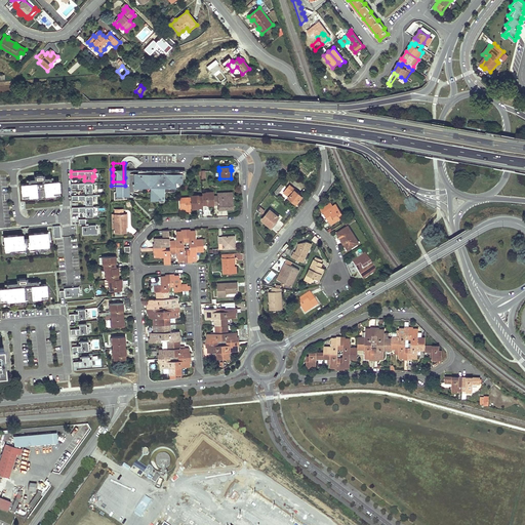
[(25,184),(45,183),(45,184),(59,183),(58,180),(53,180),(52,177),(44,177),(44,174),(34,175),(34,178),(24,179),(25,184)]
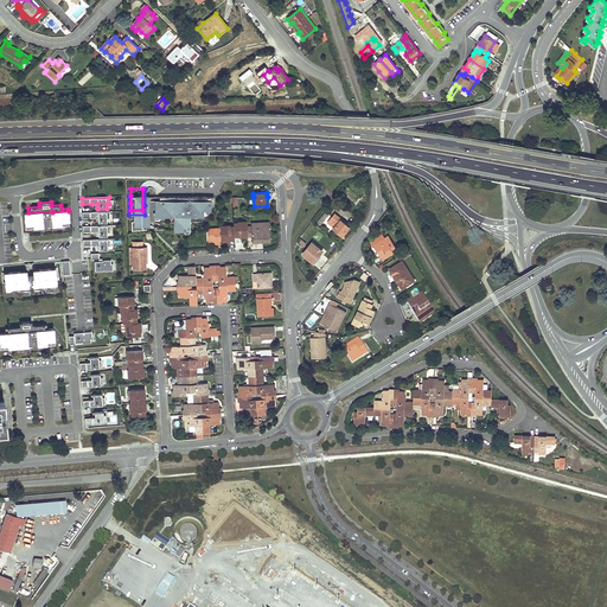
[(170,221),(176,227),(180,231),(189,224),(171,206),(164,215),(170,221)]
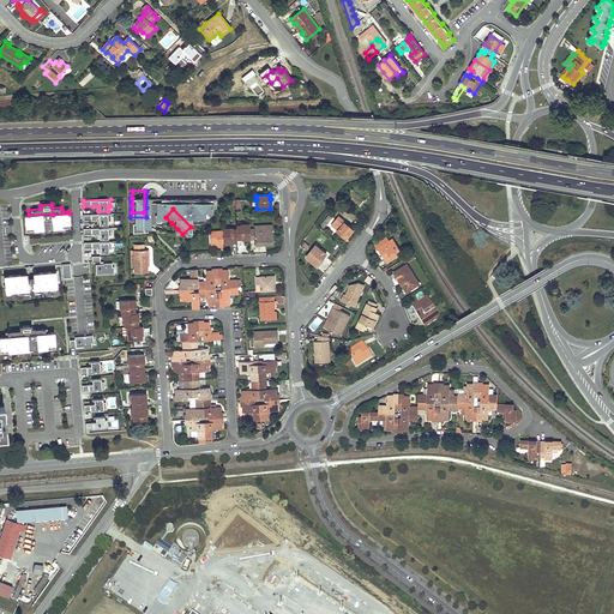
[(70,227),(70,214),(53,215),(53,214),(29,215),(25,216),(26,230),(37,229),(37,233),(48,232),(48,229),(70,227)]
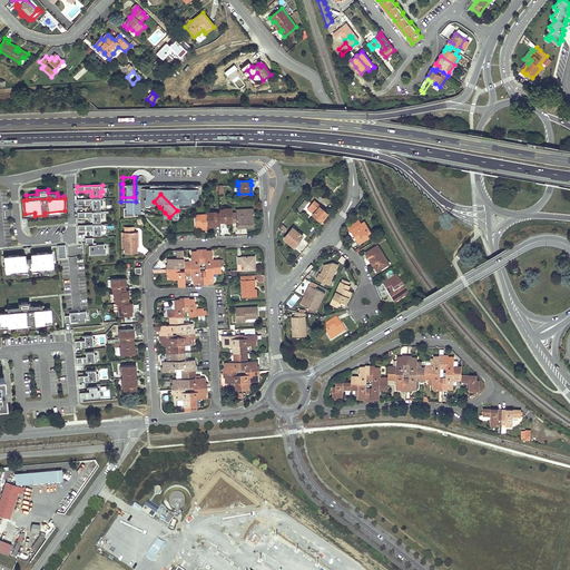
[(102,198),(77,199),(77,205),(87,205),(91,205),(91,208),(100,208),(100,205),(102,205),(102,198)]
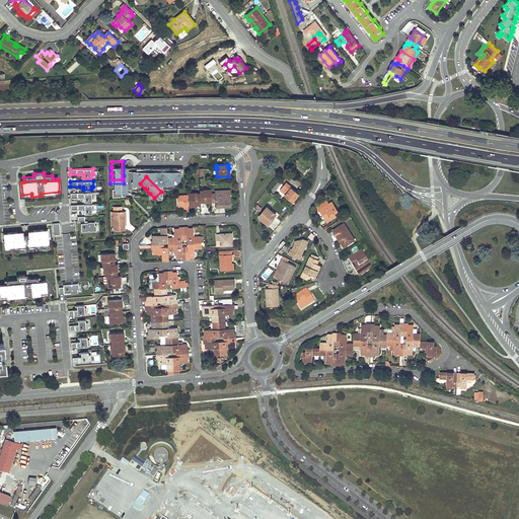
[(272,190),(273,191),(275,192),(281,184),(278,182),(272,190)]
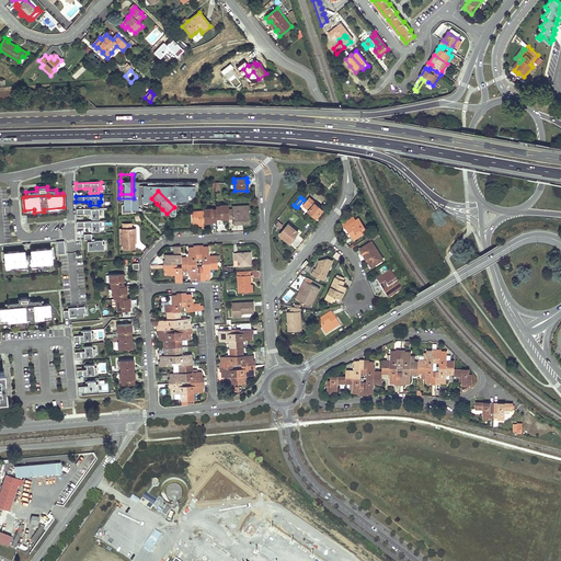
[(317,218),(320,214),(323,210),(316,204),(317,203),(310,197),(304,205),(309,210),(317,218)]
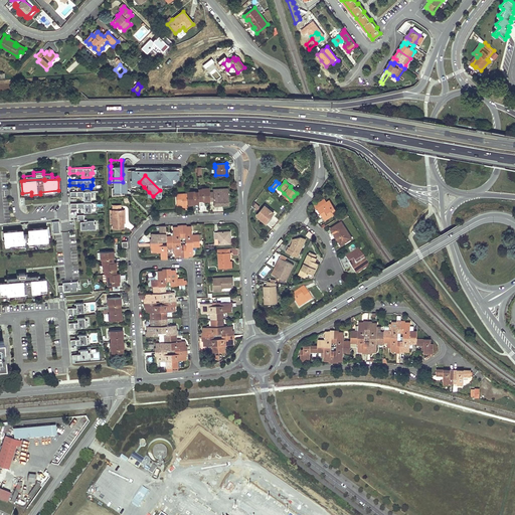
[(146,192),(151,198),(153,196),(149,192),(144,187),(141,191),(144,194),(146,192)]
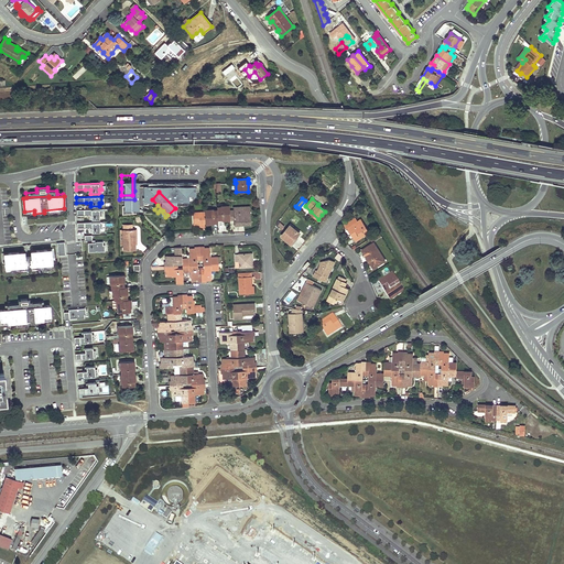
[(217,207),(217,209),(217,219),(221,219),(225,218),(229,218),(229,209),(229,205),(220,205),(220,207),(217,207)]
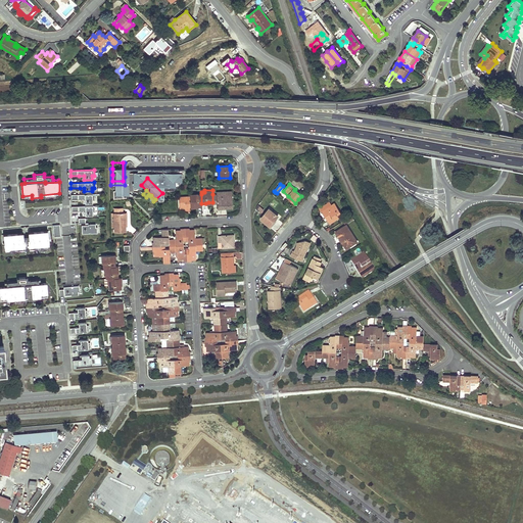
[(222,194),(221,192),(217,192),(217,194),(217,203),(217,208),(222,208),(222,205),(227,204),(228,208),(232,208),(232,194),(222,194)]
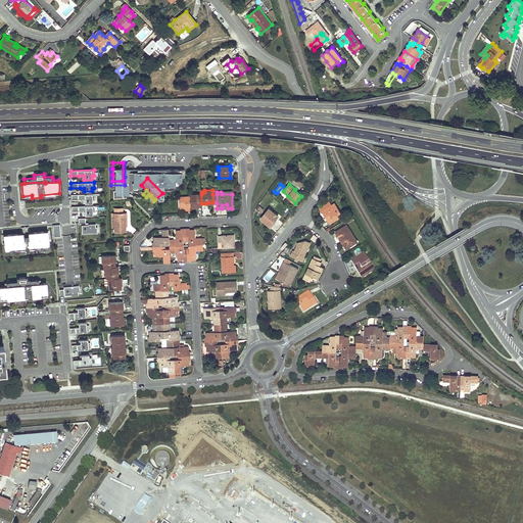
[(70,194),(72,199),(80,199),(80,200),(83,200),(85,200),(85,203),(92,203),(92,200),(94,200),(94,194),(70,194)]
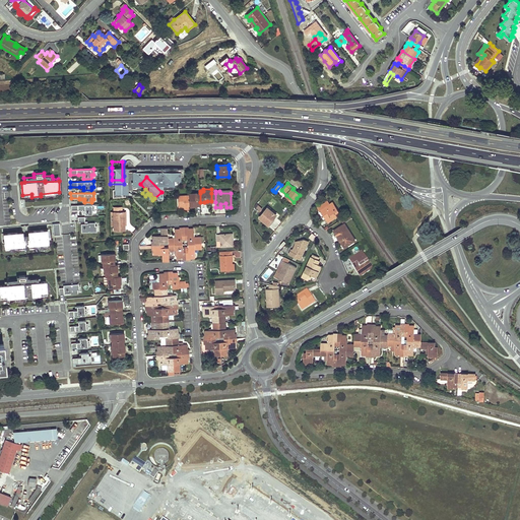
[(200,193),(196,193),(196,194),(188,194),(189,195),(189,207),(196,206),(196,205),(200,205),(200,202),(200,193)]
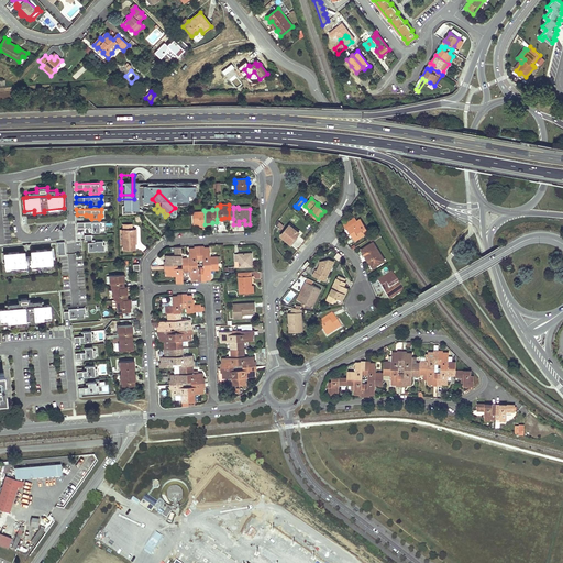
[(198,225),(202,224),(201,212),(192,212),(192,222),(198,222),(198,225)]
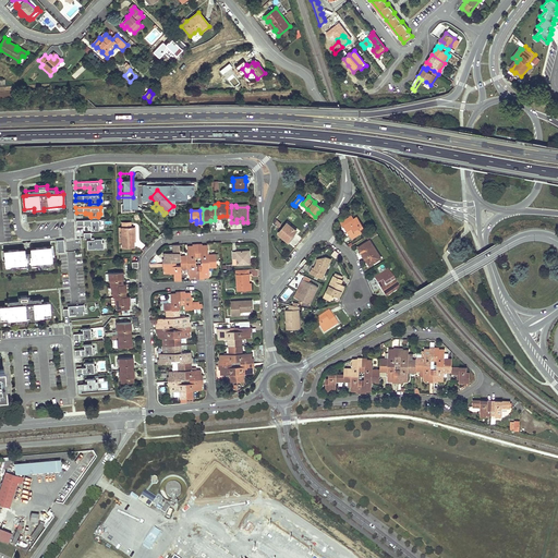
[(341,222),(343,226),(353,219),(351,216),(341,222)]
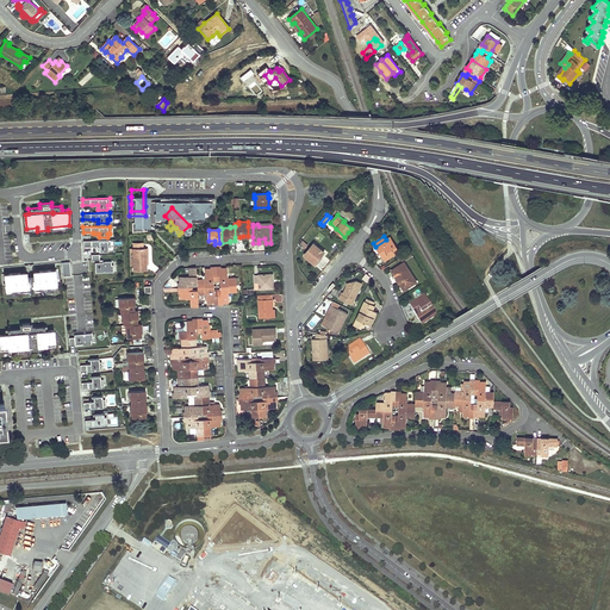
[(385,261),(390,257),(396,254),(393,250),(397,248),(391,237),(386,240),(375,247),(385,261)]
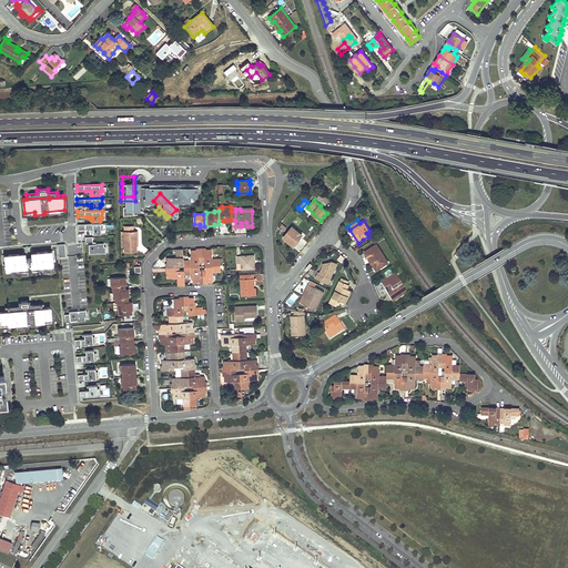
[(78,224),(78,230),(87,230),(90,230),(92,230),(92,234),(101,234),(100,231),(103,230),(103,223),(78,224)]
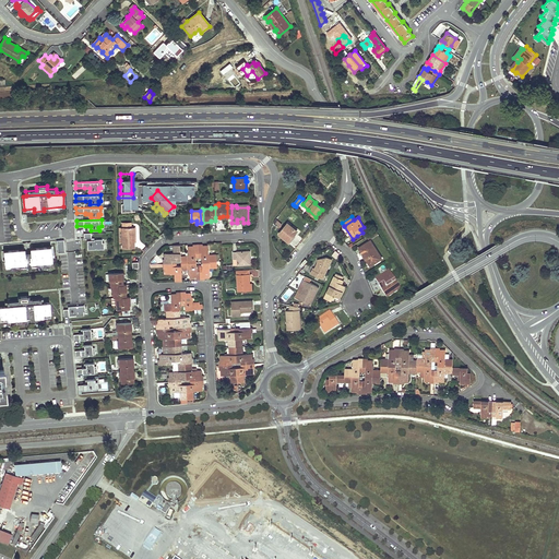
[(297,232),(287,223),(278,234),(288,242),(297,232)]
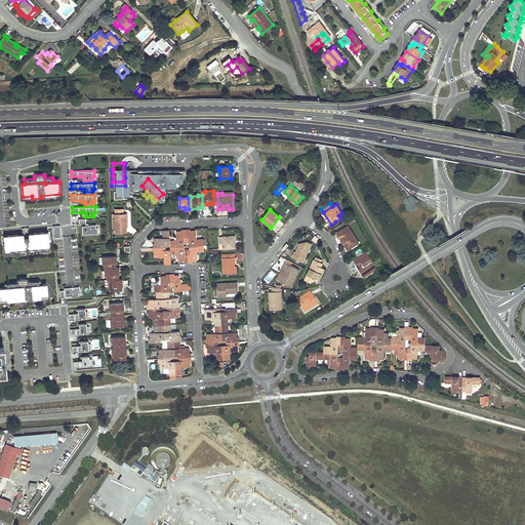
[(115,232),(120,232),(125,232),(125,223),(124,213),(122,213),(115,213),(115,214),(115,228),(115,232)]
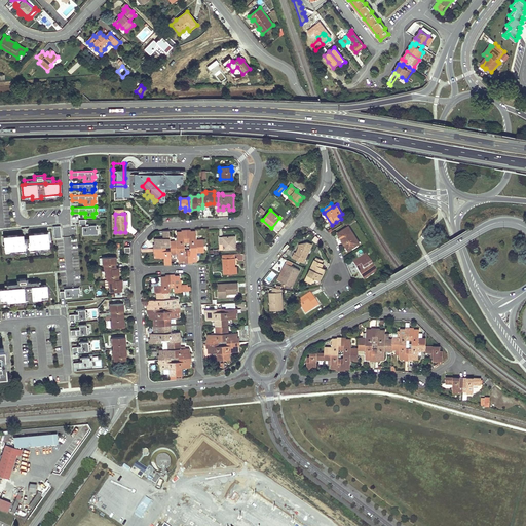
[(88,226),(81,226),(82,235),(98,234),(98,228),(97,228),(96,225),(88,225),(88,226)]
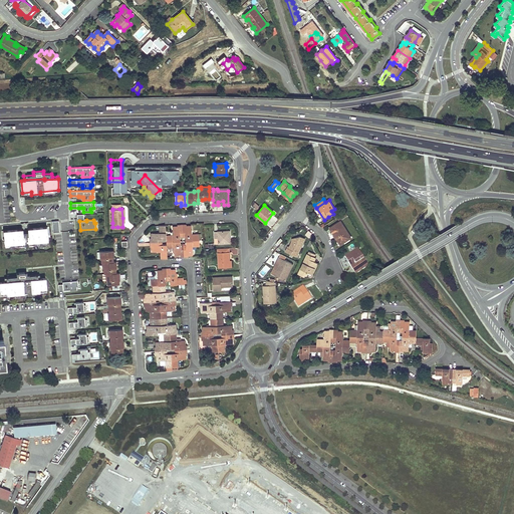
[(340,221),(335,225),(329,228),(340,245),(351,238),(340,221)]
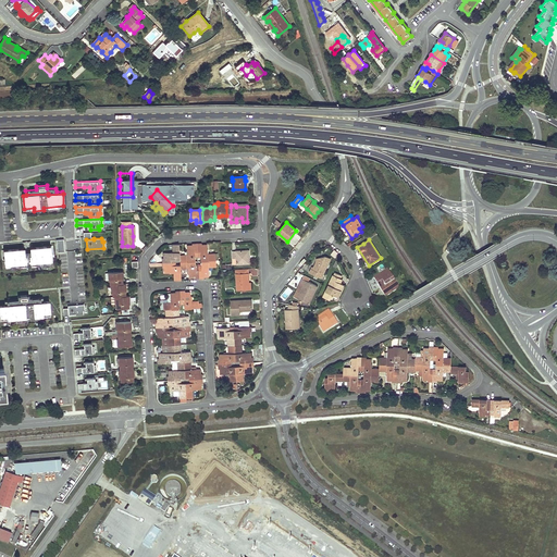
[(178,244),(172,245),(173,252),(163,252),(164,262),(175,262),(175,259),(180,259),(180,256),(178,244)]
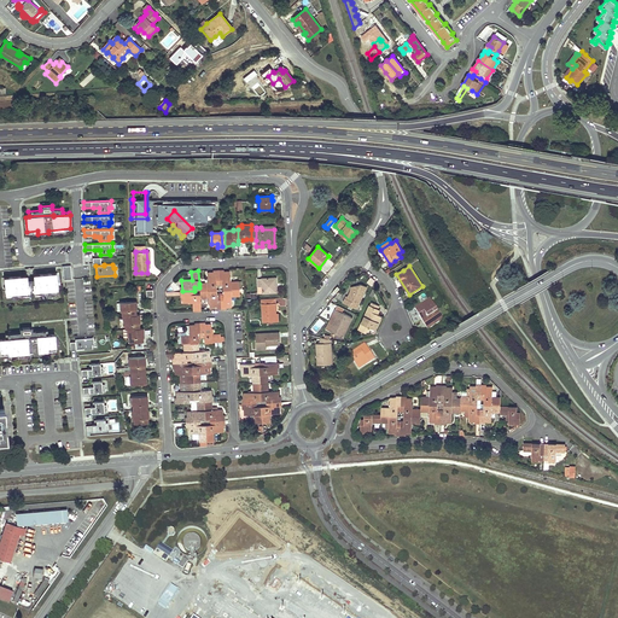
[(219,272),(219,290),(239,289),(239,281),(229,281),(229,270),(219,272)]
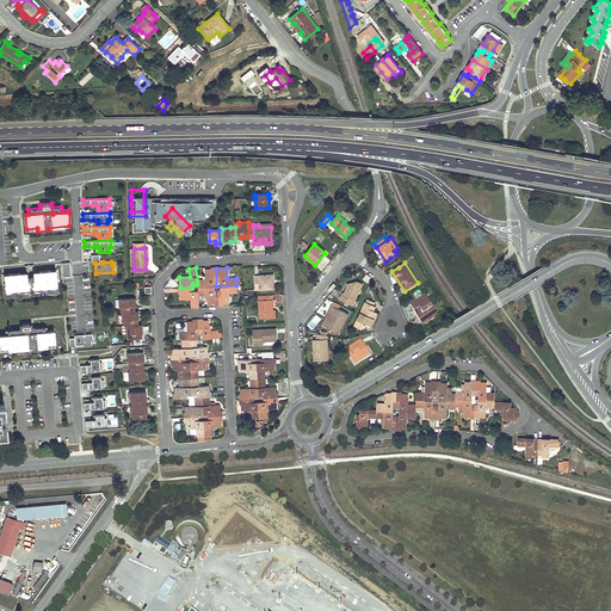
[(216,287),(216,269),(205,269),(204,269),(205,279),(197,281),(197,284),(197,288),(216,287)]
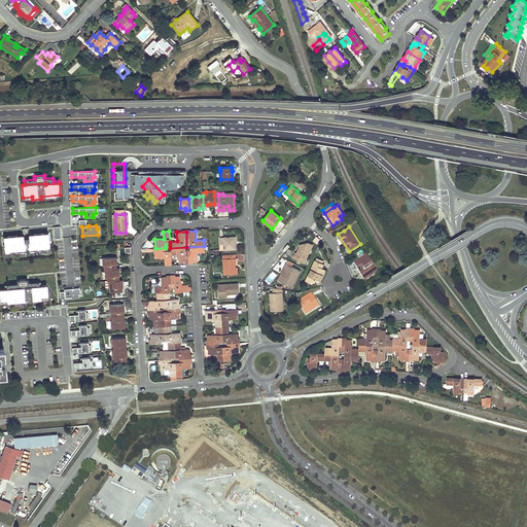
[(48,248),(47,233),(34,234),(34,242),(29,242),(29,250),(48,248)]
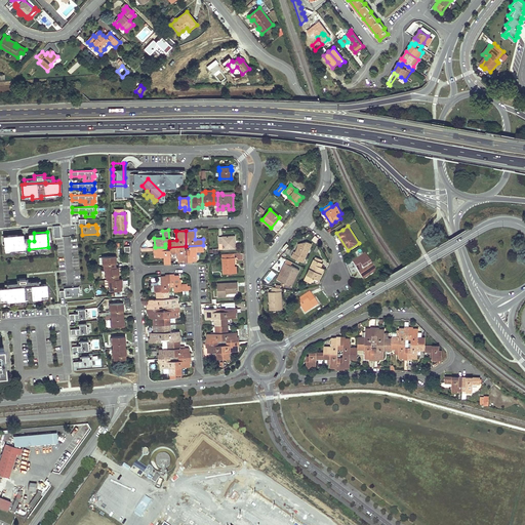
[(22,234),(17,235),(17,242),(26,241),(26,245),(24,245),(25,249),(29,249),(29,241),(34,241),(34,233),(29,234),(29,237),(23,238),(22,234)]
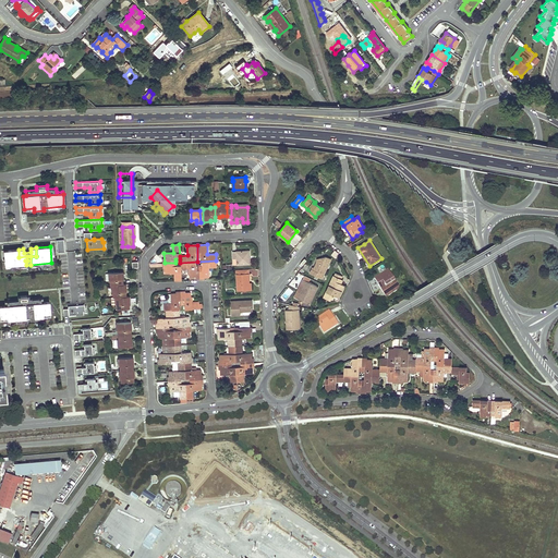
[(19,257),(19,250),(4,251),(5,267),(14,266),(26,265),(25,261),(27,261),(27,256),(19,257)]
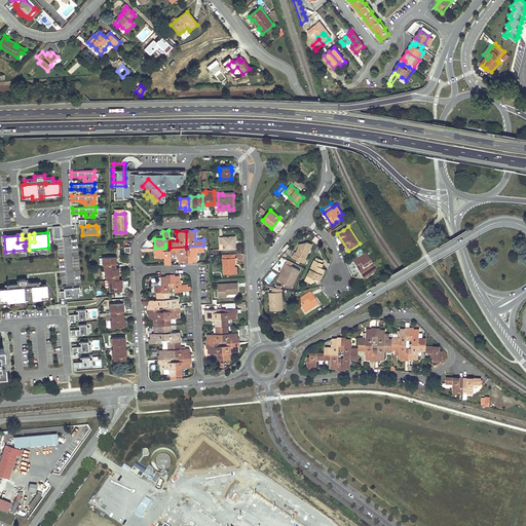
[(233,249),(233,246),(233,241),(234,241),(234,236),(219,237),(220,243),(223,243),(223,250),(233,249)]
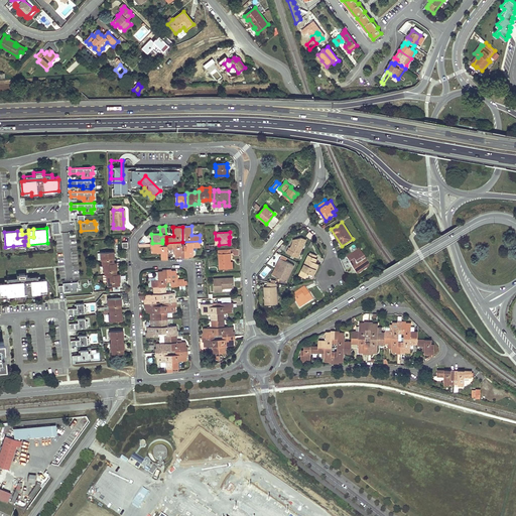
[(306,240),(302,238),(294,240),(295,243),(292,244),(289,250),(288,249),(286,253),(297,258),(298,259),(306,240)]
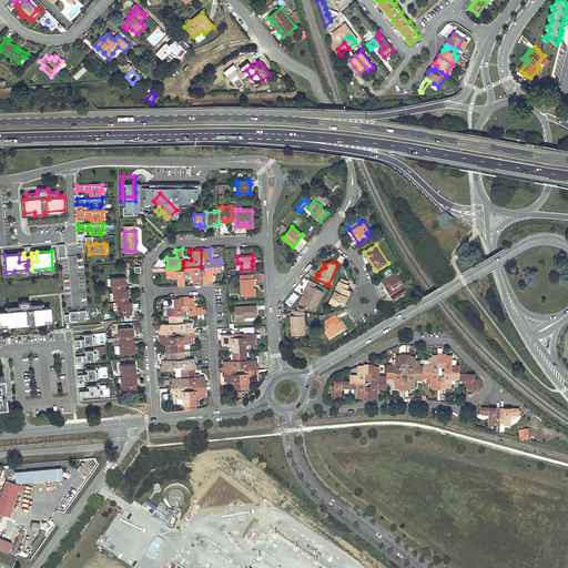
[(220,265),(201,266),(202,282),(212,282),(212,272),(220,272),(220,270),(221,270),(223,270),(223,265),(220,265)]
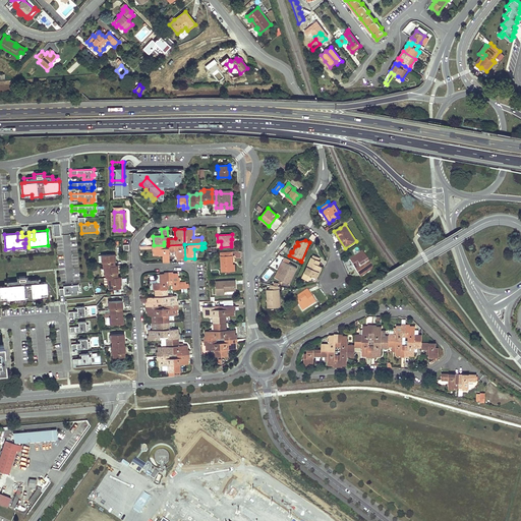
[(184,244),(168,245),(168,251),(175,250),(176,259),(185,258),(184,244)]
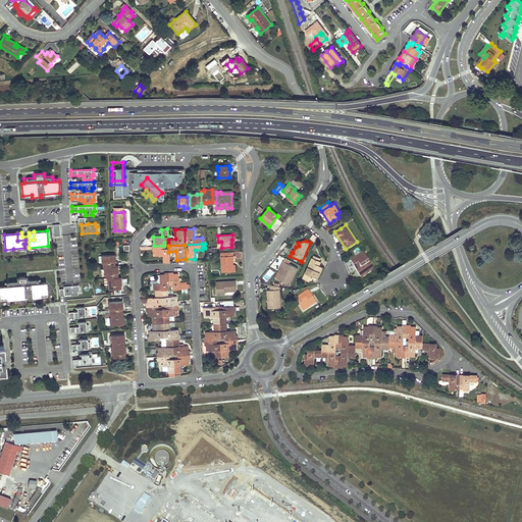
[(168,252),(168,246),(164,246),(154,246),(154,255),(163,255),(163,262),(169,262),(168,252)]
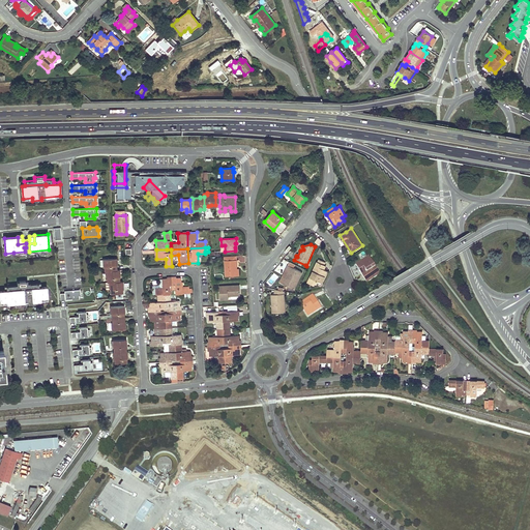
[(235,269),(236,269),(235,261),(236,261),(236,256),(225,257),(226,276),(235,275),(235,269)]
